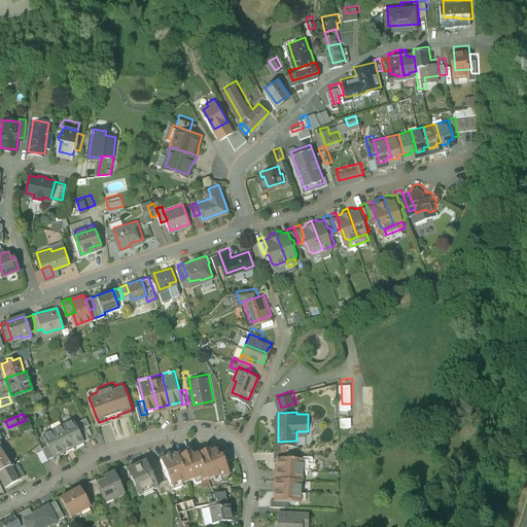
[(81,425),(84,423),(91,421),(86,414),(78,418),(81,425)]
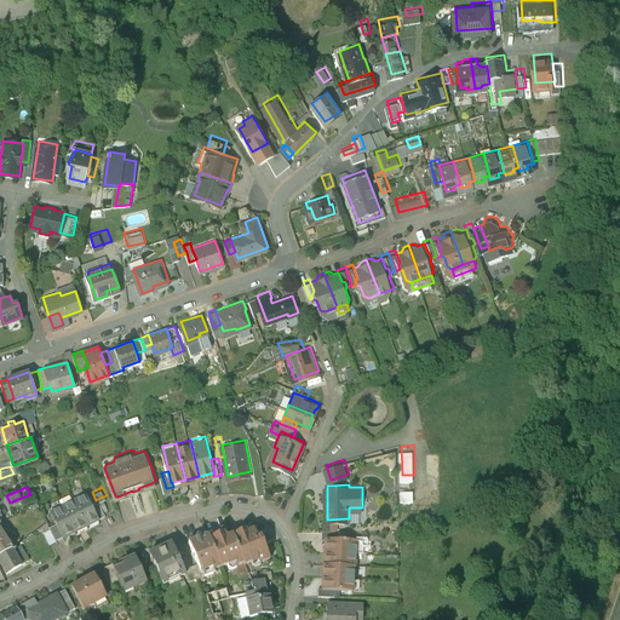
[(87,491),(75,495),(87,521),(99,515),(93,501),(87,491)]
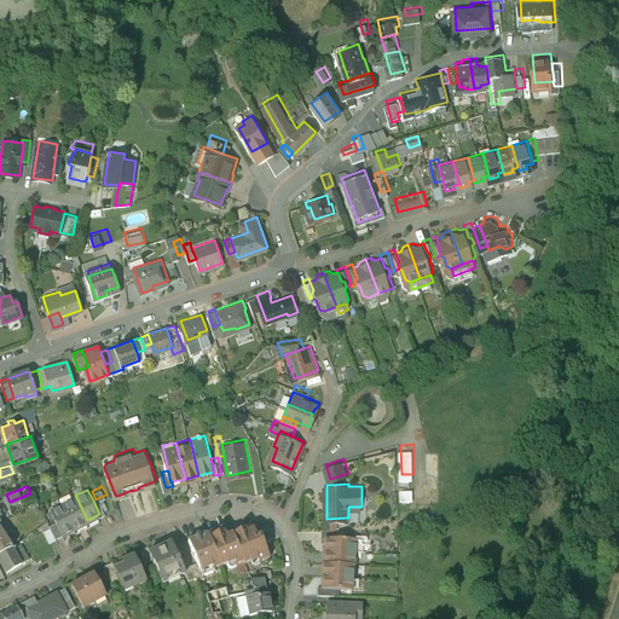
[(75,495),(63,501),(75,526),(87,520),(75,495)]
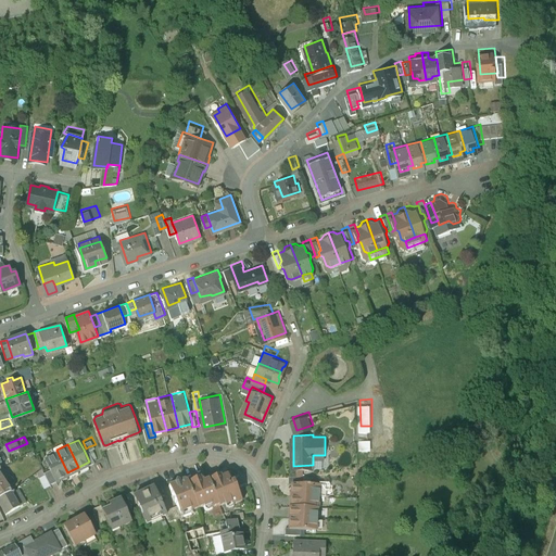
[(96,459),(89,446),(86,449),(84,450),(89,462),(96,459)]
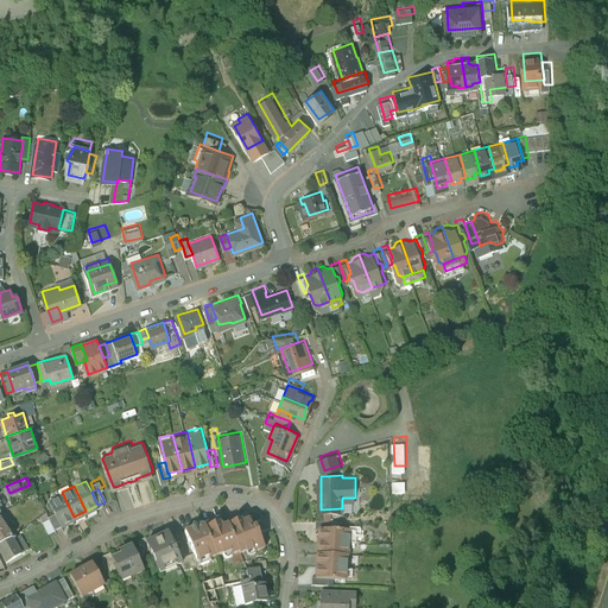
[(62,492),(50,499),(56,511),(62,523),(74,517),(62,492)]
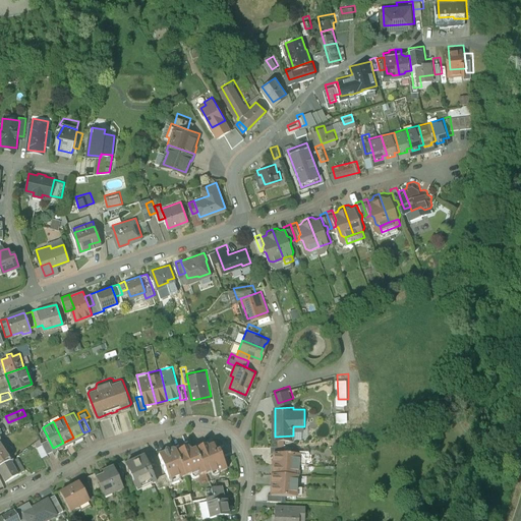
[(53,448),(48,438),(42,440),(48,451),(53,448)]
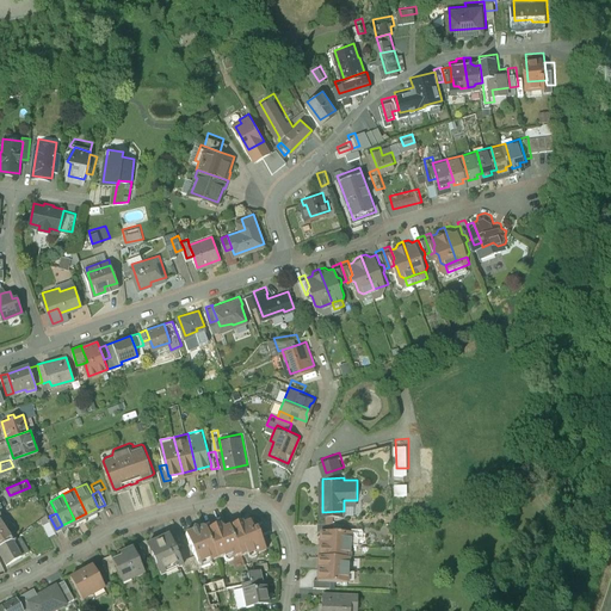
[(245,516),(230,522),(242,549),(244,551),(255,547),(257,550),(269,545),(259,524),(255,525),(252,517),(246,519),(245,516)]
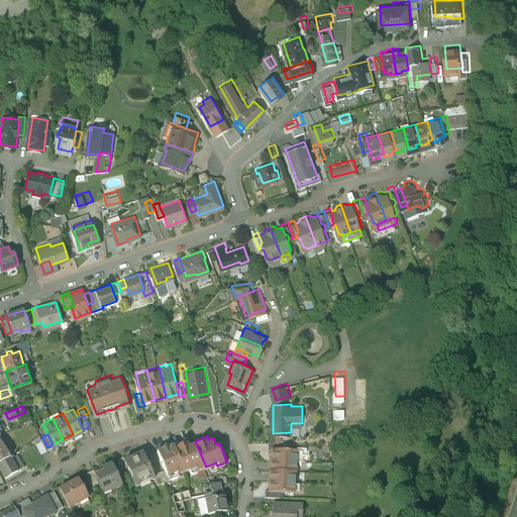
[(0,459),(11,453),(0,437),(0,459)]
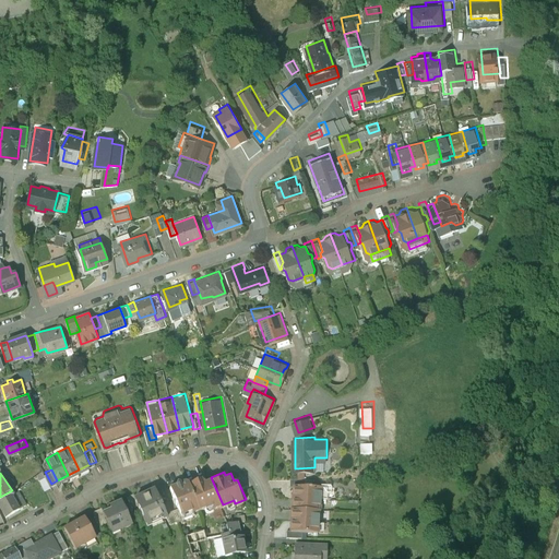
[(204,474),(190,479),(201,506),(213,501),(214,504),(222,502),(211,477),(206,478),(204,474)]
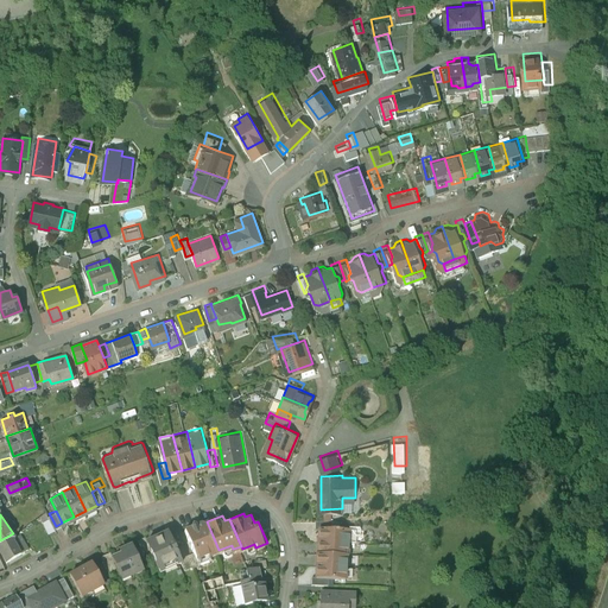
[(198,553),(207,550),(211,553),(219,550),(207,521),(207,519),(202,518),(185,525),(195,548),(197,553),(198,553)]
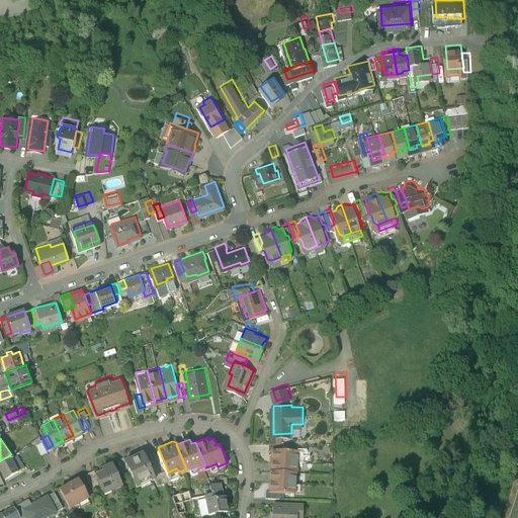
[(274,447),(273,457),(298,458),(299,447),(285,446),(274,446),(274,447)]
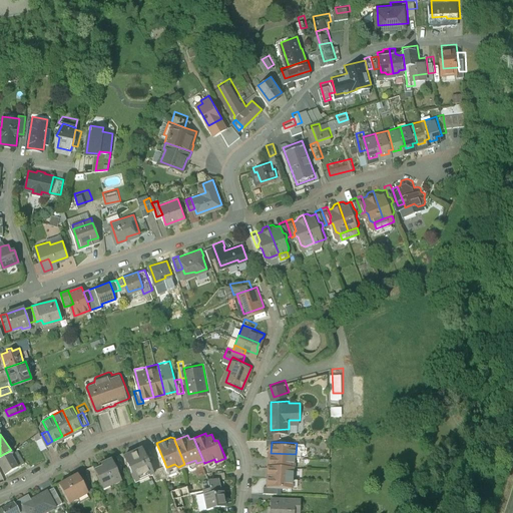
[(125,453),(124,454),(127,460),(134,476),(148,469),(149,473),(153,471),(154,470),(149,459),(142,445),(125,453)]
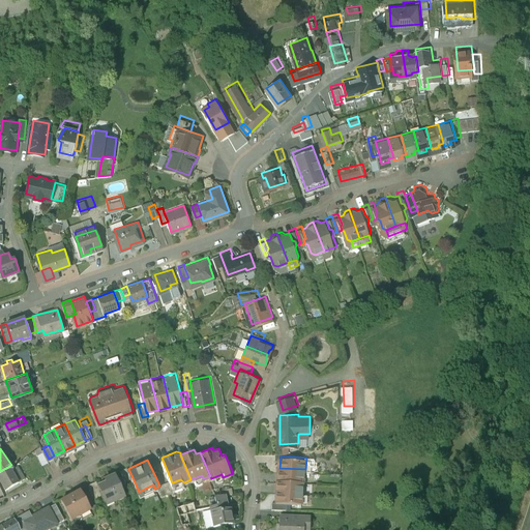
[(12,467),(17,474),(20,472),(22,474),(24,472),(18,464),(12,467)]
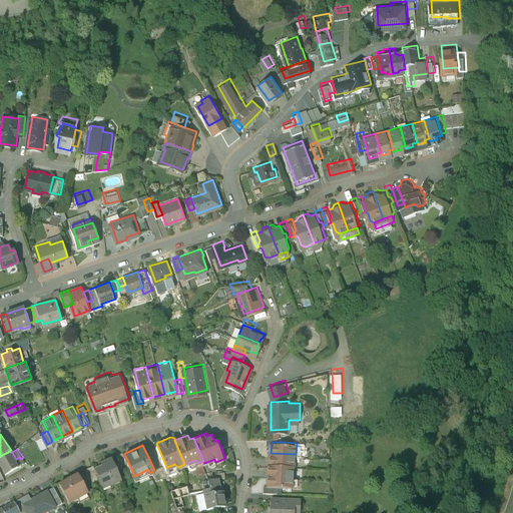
[(123,449),(117,452),(122,462),(127,460),(124,454),(125,453),(123,449)]
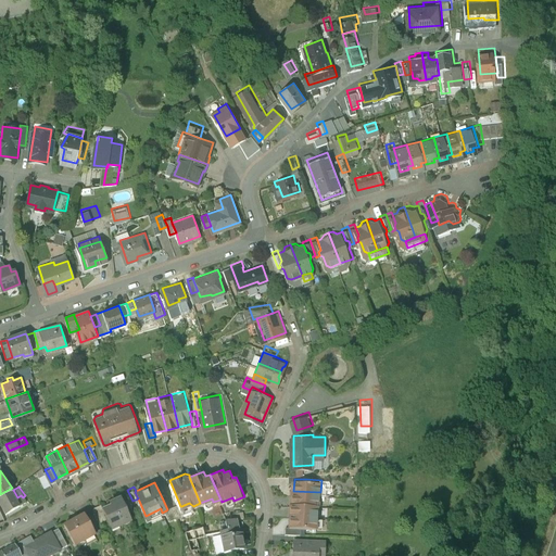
[(12,488),(0,494),(0,500),(7,512),(21,503),(17,497),(13,490),(12,488)]
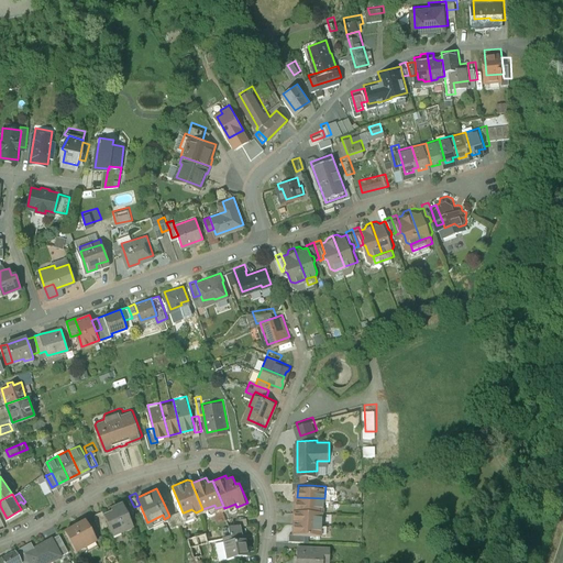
[(297,497),(297,508),(323,509),(324,509),(324,498),(297,497)]
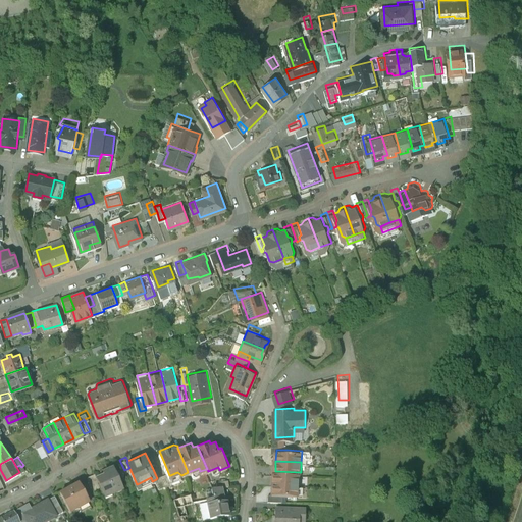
[(162,473),(158,464),(152,467),(157,478),(156,479),(160,486),(166,483),(162,473)]
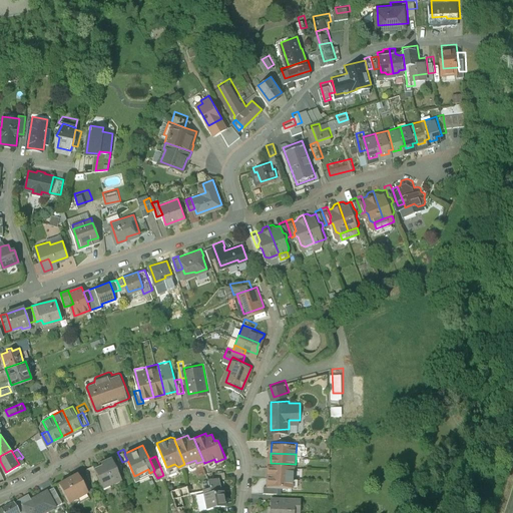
[(102,464),(96,467),(95,467),(100,480),(102,483),(109,479),(111,483),(121,478),(112,457),(101,461),(102,464)]
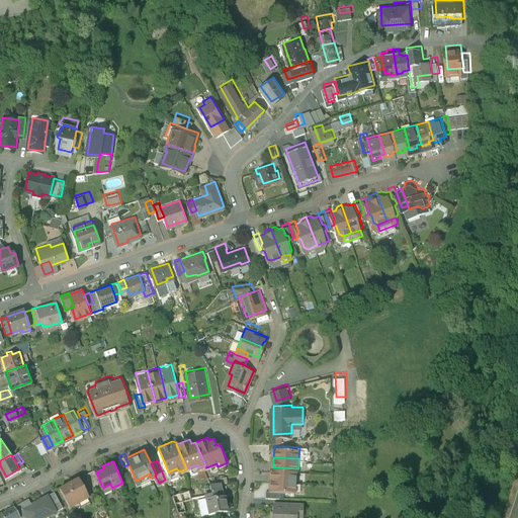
[(94,466),(87,469),(89,475),(95,487),(101,485),(96,471),(97,471),(94,466)]
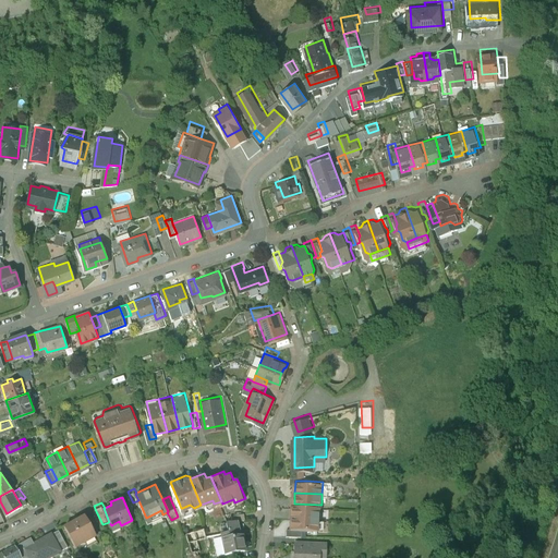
[(178,517),(179,520),(185,517),(182,508),(181,508),(179,502),(173,506),(178,517)]
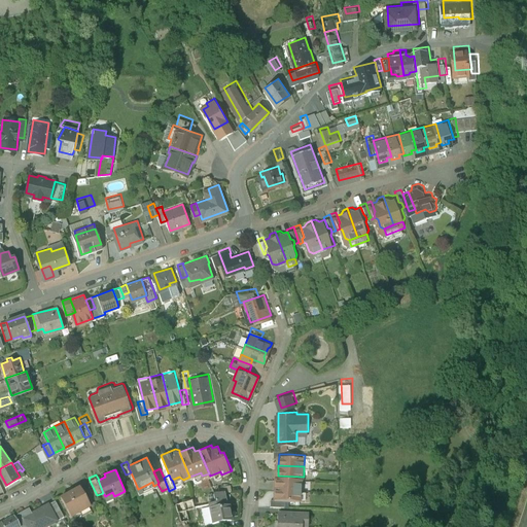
[(277,476),(276,487),(302,488),(303,477),(278,476),(277,476)]
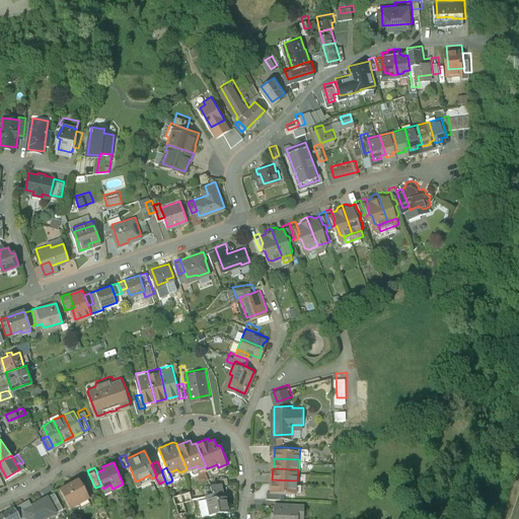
[(89,475),(81,480),(89,496),(97,492),(95,488),(89,475)]
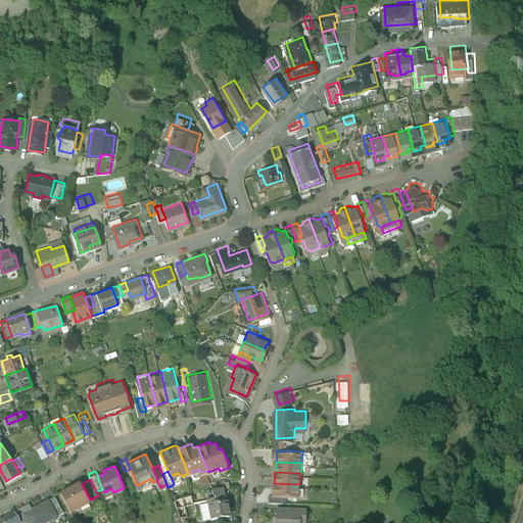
[(72,485),(60,491),(72,510),(90,500),(82,484),(80,482),(72,486),(72,485)]
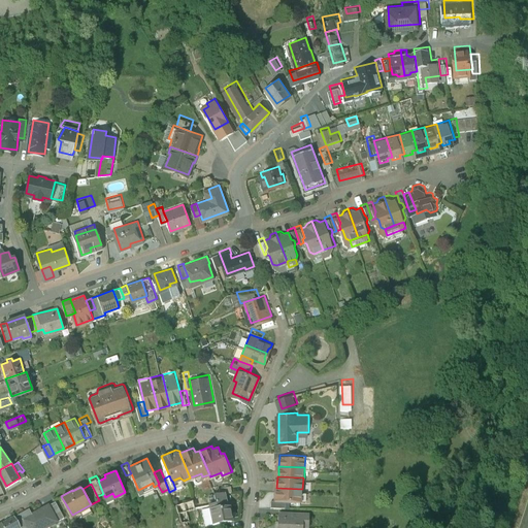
[(276,488),(276,497),(276,498),(287,498),(302,499),(302,489),(276,488)]
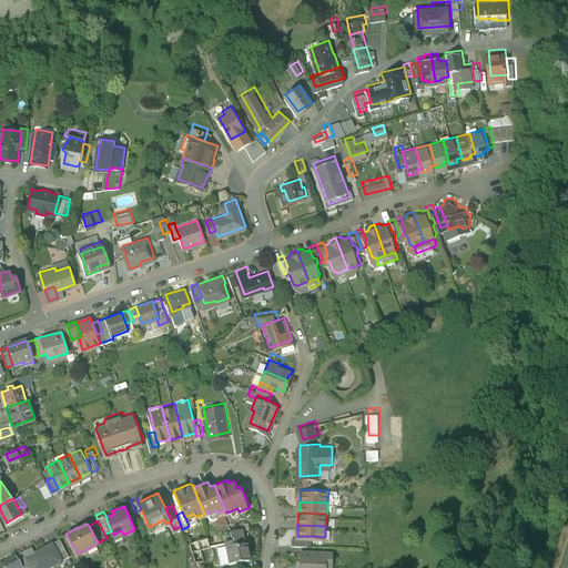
[(249,553),(243,527),(237,528),(232,529),(233,538),(229,539),(230,545),(227,545),(231,561),(243,559),(242,554),(249,553)]
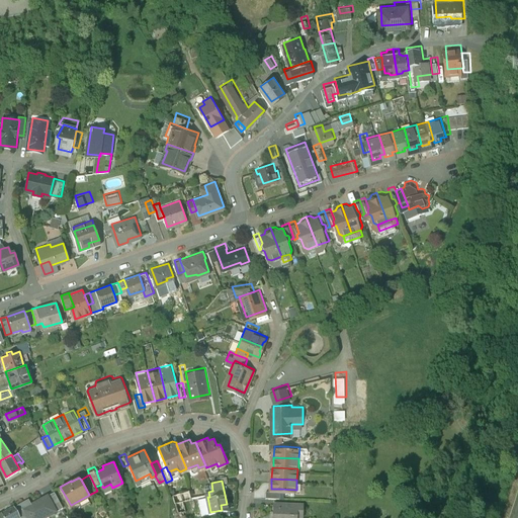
[(485,484),(479,482),(471,504),(479,506),(485,484)]
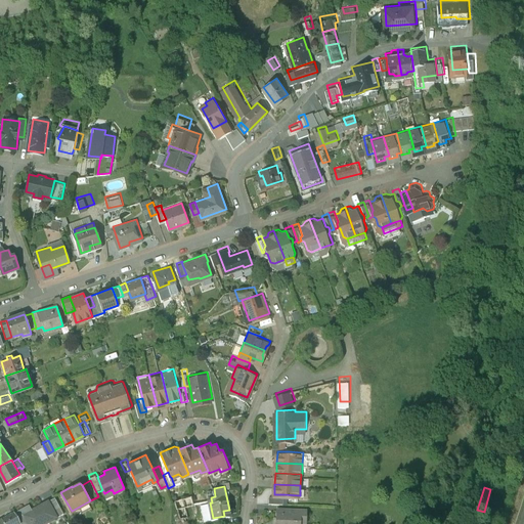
[(185,506),(193,503),(191,494),(175,499),(178,508),(185,506)]
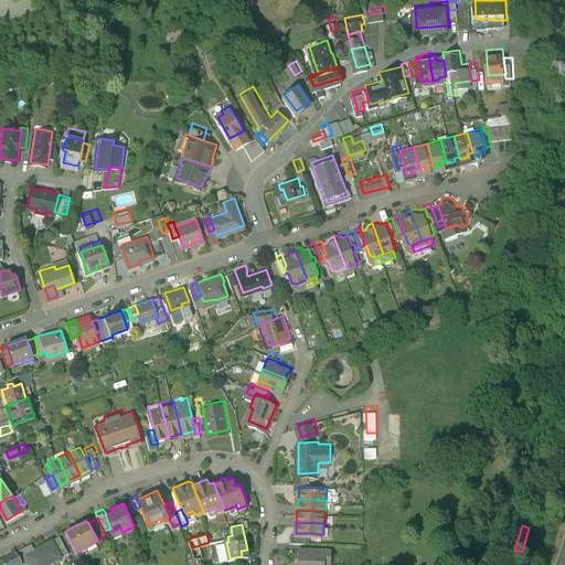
[(52,537),(62,555),(70,551),(60,534),(52,537)]
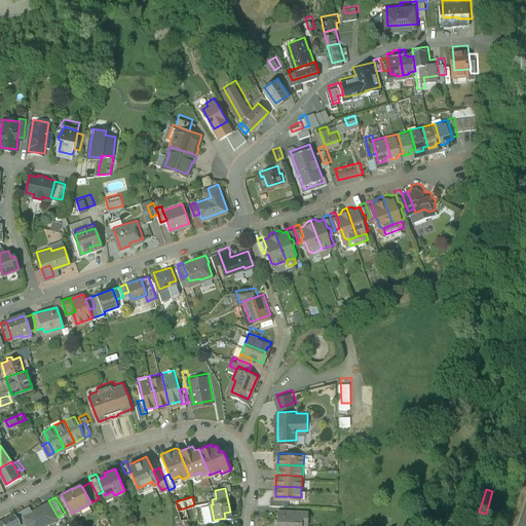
[(28,525),(29,525),(40,525),(41,523),(40,522),(47,518),(49,521),(58,517),(48,500),(28,512),(25,506),(14,513),(21,524),(22,525),(28,525)]
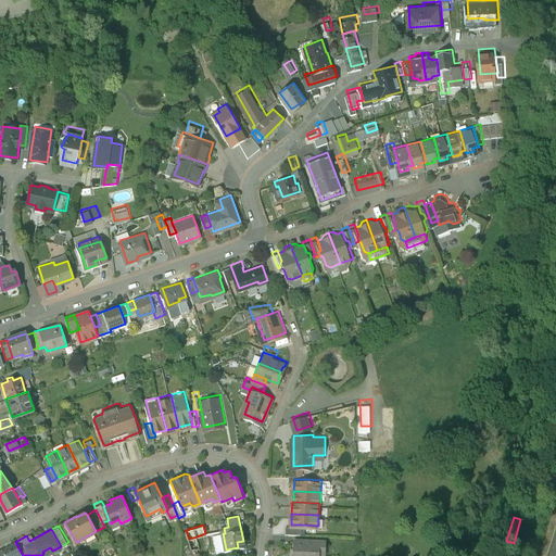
[(201,547),(197,536),(189,539),(192,548),(193,548),(200,547),(201,547)]
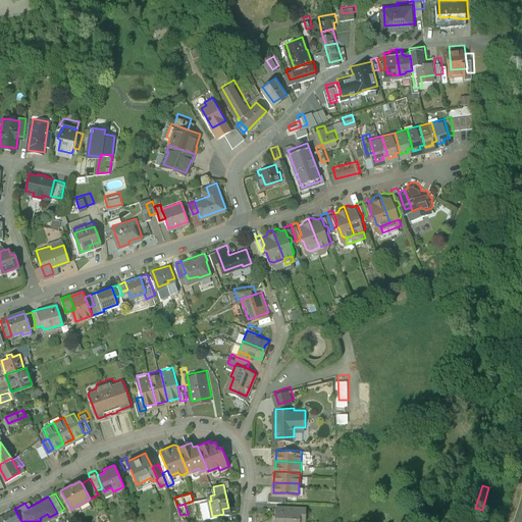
[(276,506),(275,521),(294,521),(294,517),(300,518),(306,518),(307,507),(276,506)]
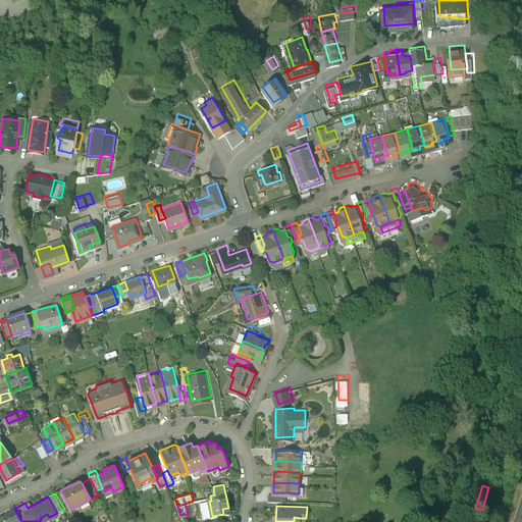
[(14,509),(2,516),(5,521),(16,521),(20,520),(14,509)]
